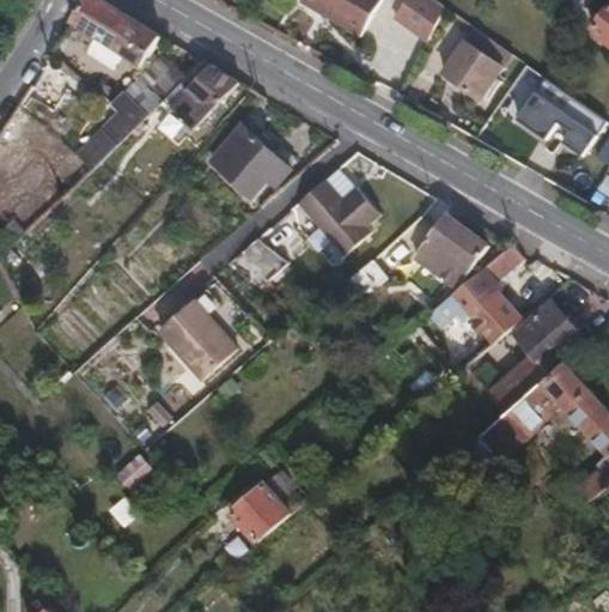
[(136,67),(156,36),(99,0),(79,0),(66,22),(136,67)]
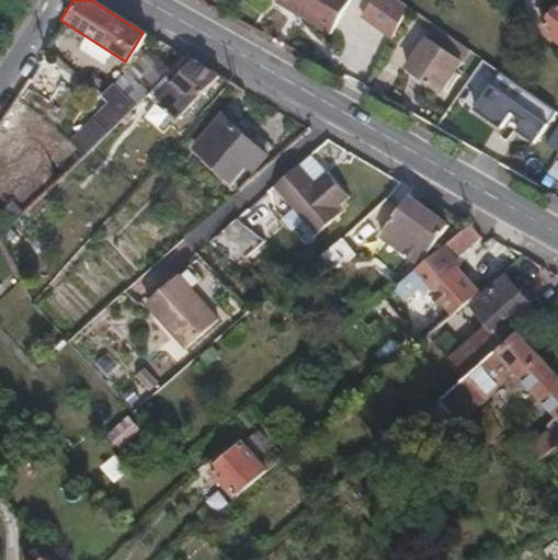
[(322,33),(342,0),(270,0),(269,1),(322,33)]
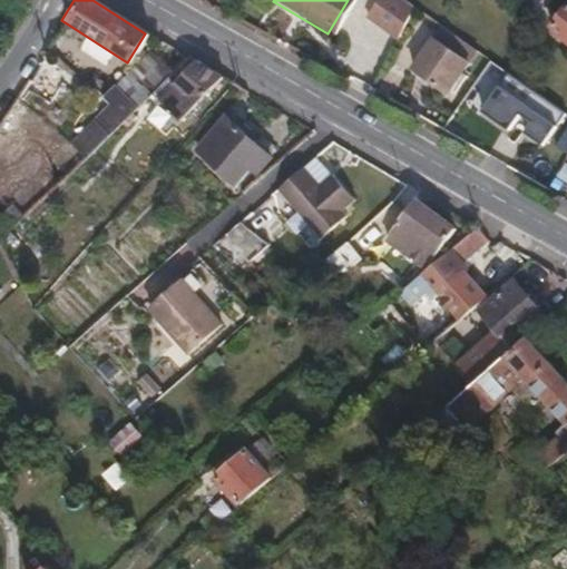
[(373,0),(362,19),(394,40),(416,7),(404,0),(373,0)]
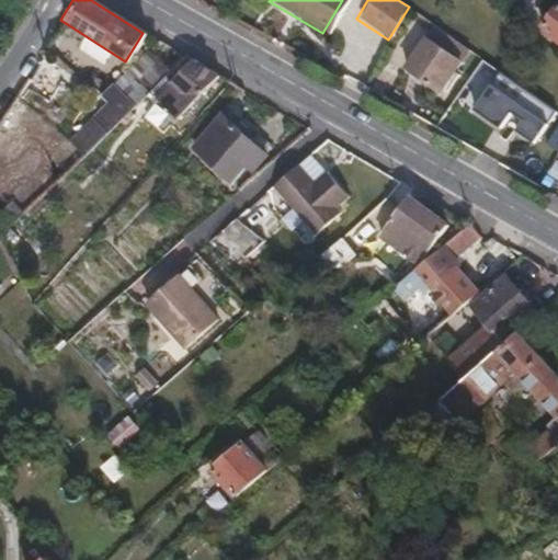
[(557,44),(557,1),(557,0),(536,27),(557,44)]
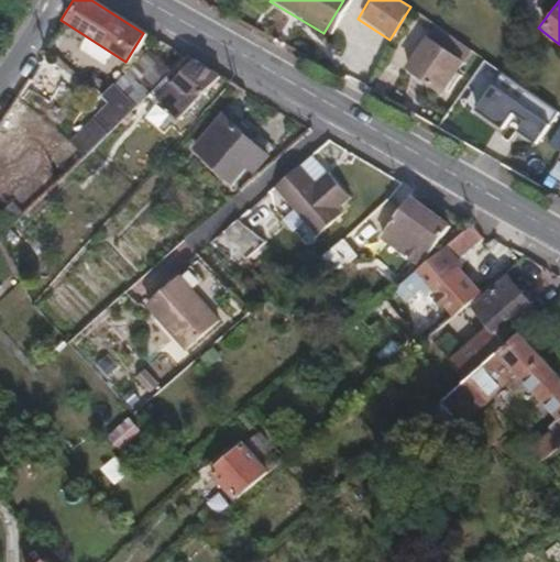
[(437,90),(458,62),(423,36),(403,66),(437,90)]
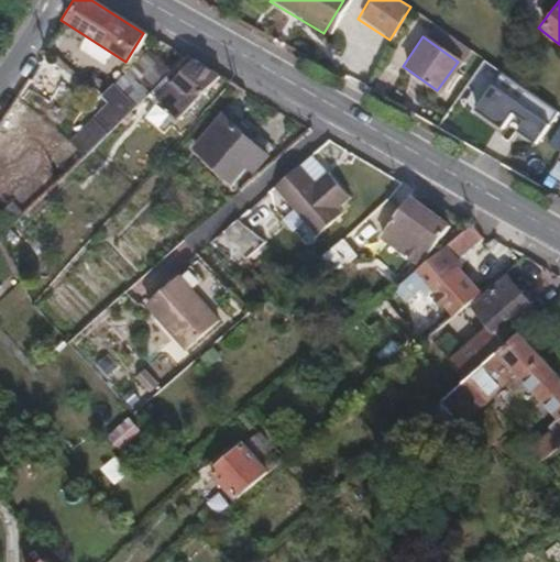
[(174,121),(218,75),(193,59),(168,83),(177,92),(163,108),(174,121)]
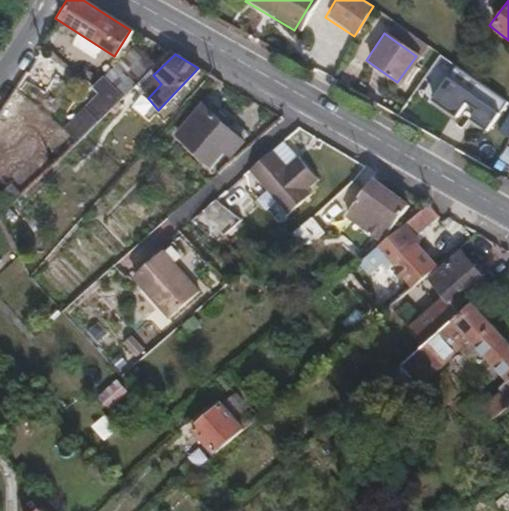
[(485,131),(506,102),(456,65),(430,100),(454,117),(466,101),(477,109),(470,119),(485,131)]
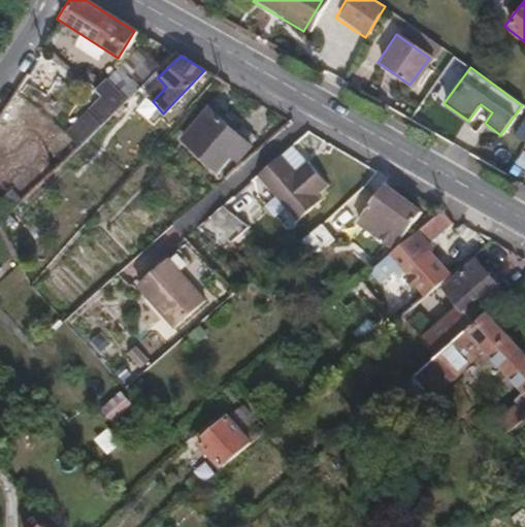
[(72,150),(135,90),(119,72),(96,94),(100,98),(60,136),(72,150)]
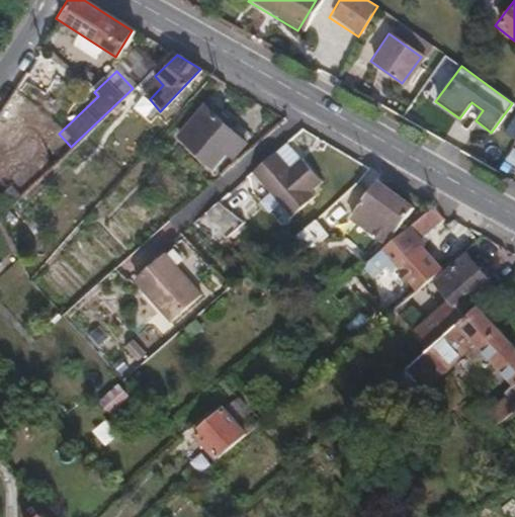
[(243,144),(240,142),(229,132),(202,107),(189,121),(223,151),(232,158),(243,144)]
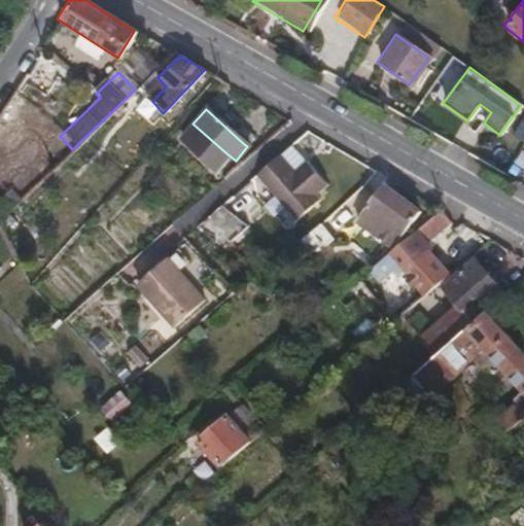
[(212,169),(226,153),(193,124),(178,137),(212,169)]
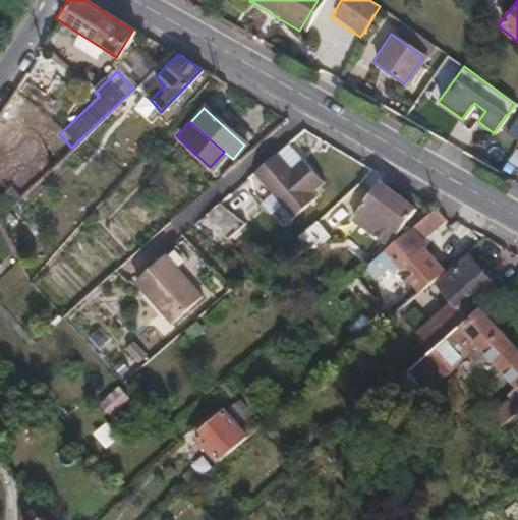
[(246,135),(235,125),(230,132),(241,142),(246,135)]
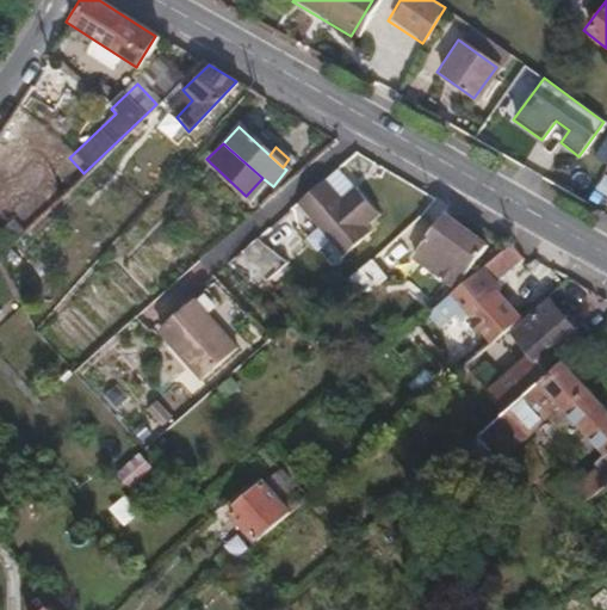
[(355,184),(342,196),(326,178),(297,203),(345,254),(371,232),(367,226),(381,214),(355,184)]
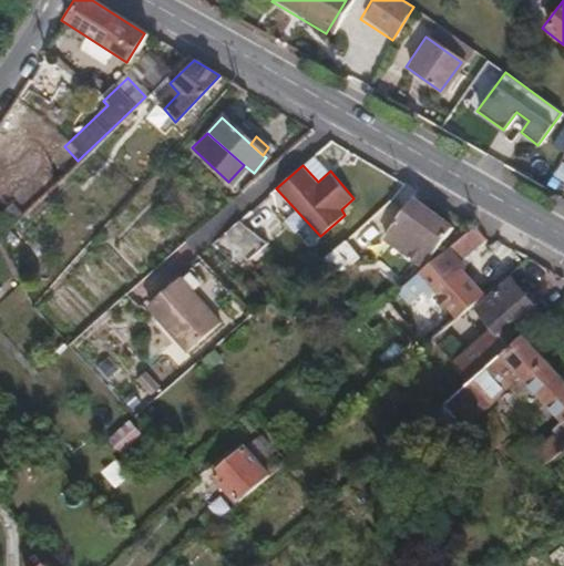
[(450,227),(409,197),(393,218),(410,230),(400,245),(420,259),(429,245),(434,249),(450,227)]
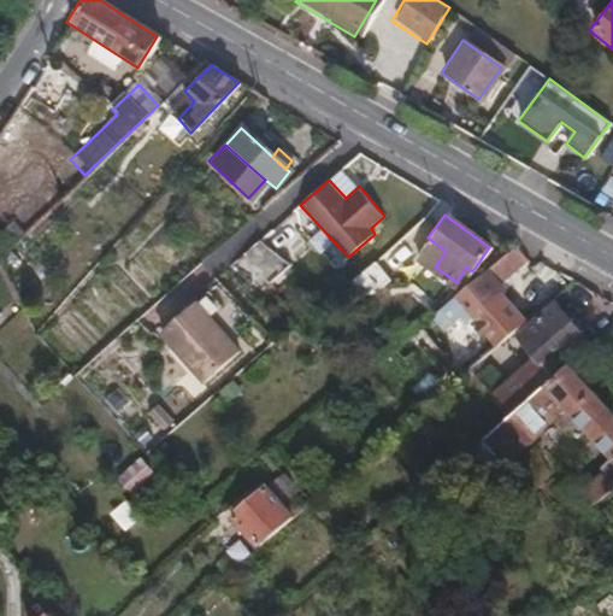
[(435,267),(446,251),(428,238),(414,258),(459,289),(472,271),(466,267),(457,282),(435,267)]
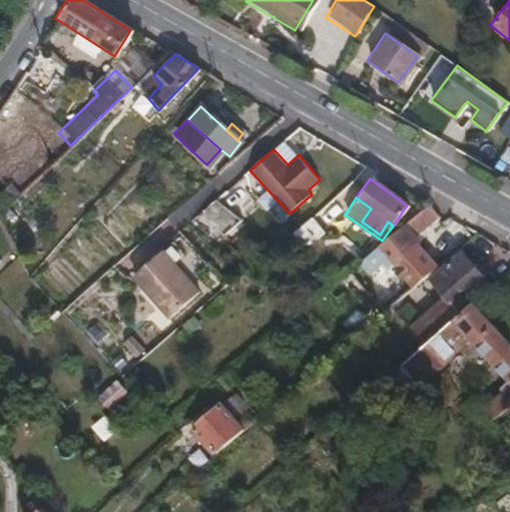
[(212,245),(236,224),(215,199),(190,220),(212,245)]
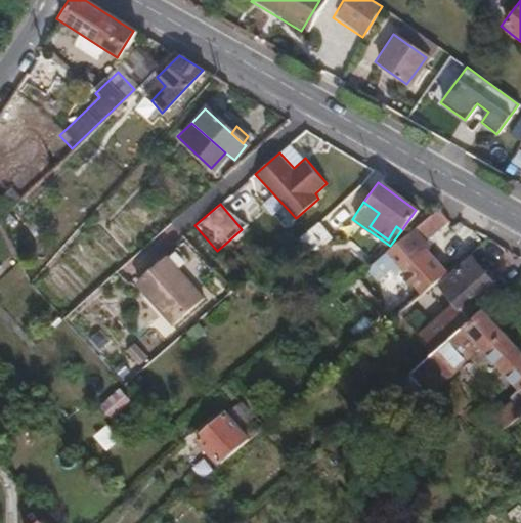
[(421,242),(445,221),(437,209),(365,267),(376,280),(391,268),(396,274),(400,270),(420,294),(443,274),(424,251),(427,248),(425,246),(421,242)]
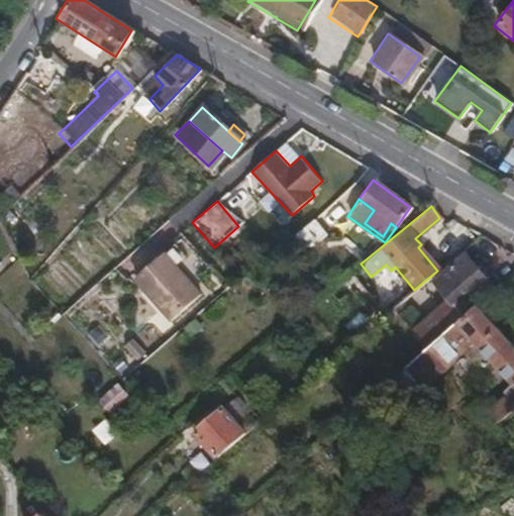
[(301,254),(323,235),(309,220),(287,239),(301,254)]
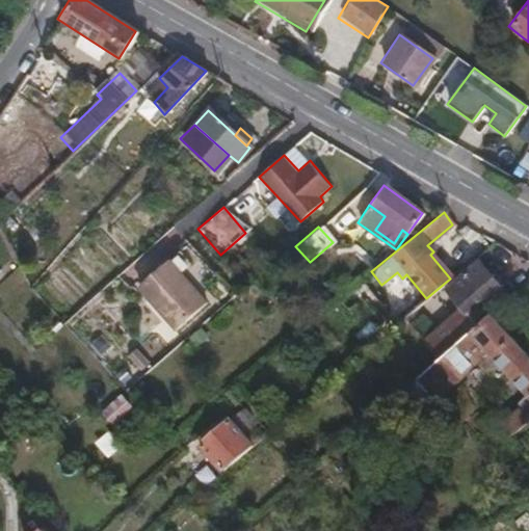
[(174,333),(206,303),(169,261),(137,288),(174,333)]
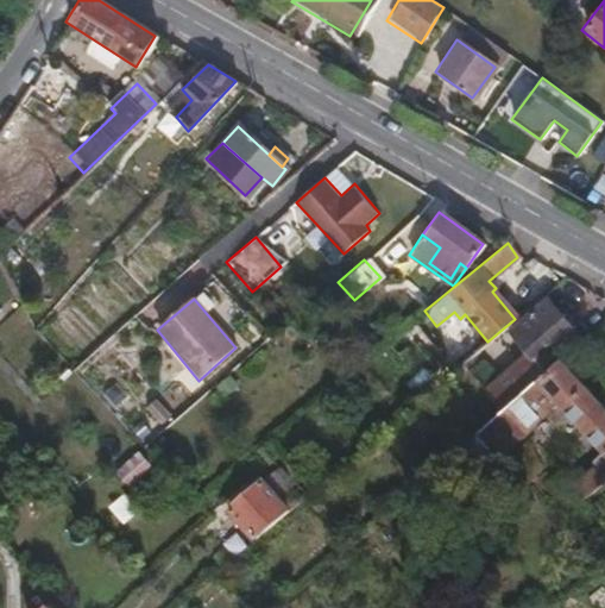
[(544,301),(509,332),(525,352),(539,368),(575,338),(544,301)]
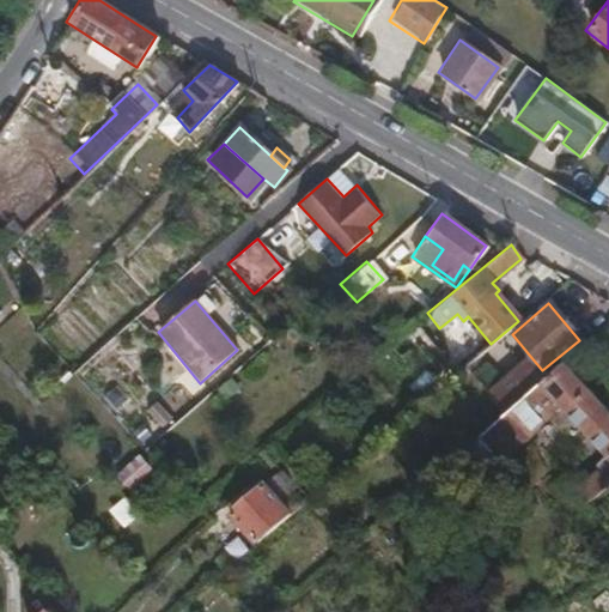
[(542,370),(529,355),(500,379),(485,392),(501,413),(546,375),(542,370)]
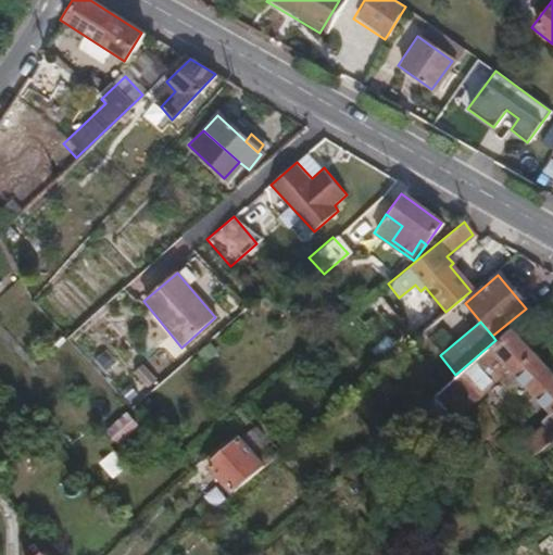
[(436,324),(423,336),(440,355),(454,343),(436,324)]
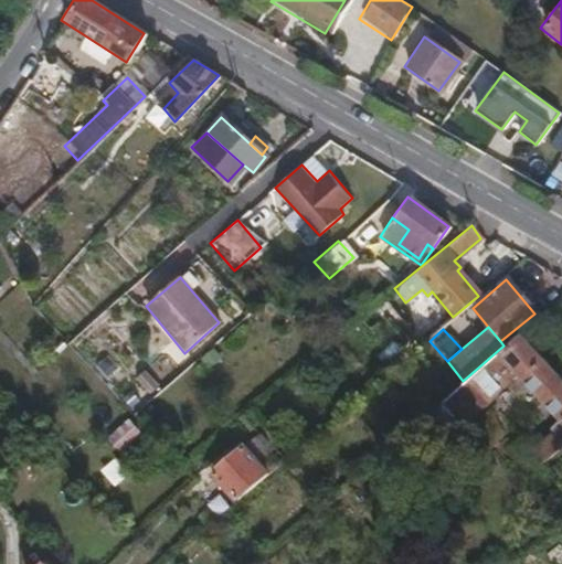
[(561,381),(518,333),(504,346),(463,381),(437,402),(456,424),(486,400),(484,397),(517,371),(558,418),(551,425),(553,428),(529,448),(540,461),(561,443),(561,381)]
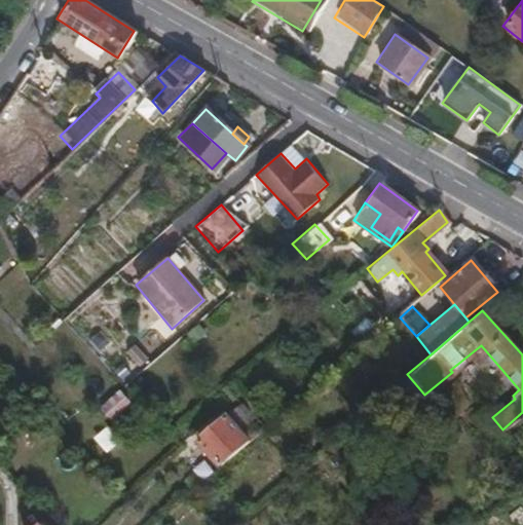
[(103,425),(123,406),(112,394),(91,412),(103,425)]
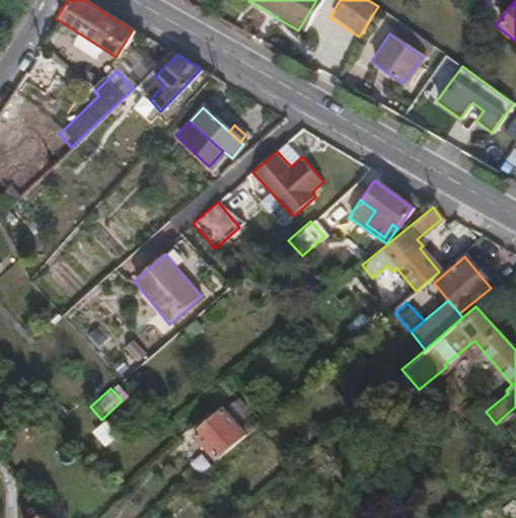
[(251,425),(256,420),(236,396),(196,433),(218,457),(254,428),(251,425)]
